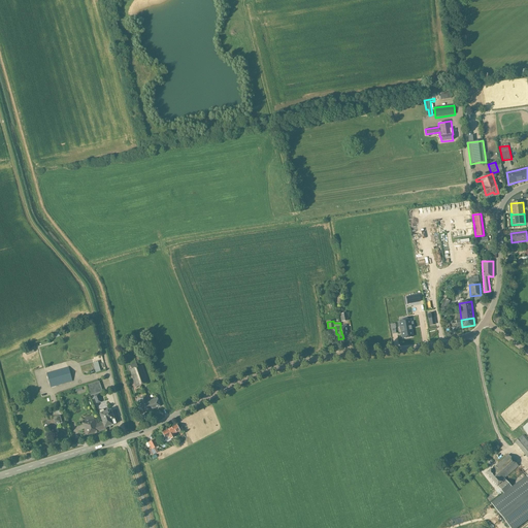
[(403,341),(413,339),(410,322),(400,324),(403,341)]
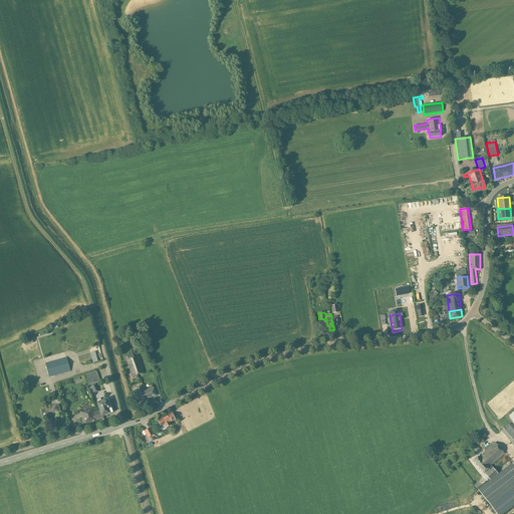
[(336,317),(331,317),(331,322),(332,322),(332,325),(333,325),(334,329),(329,330),(330,334),(338,333),(336,317)]
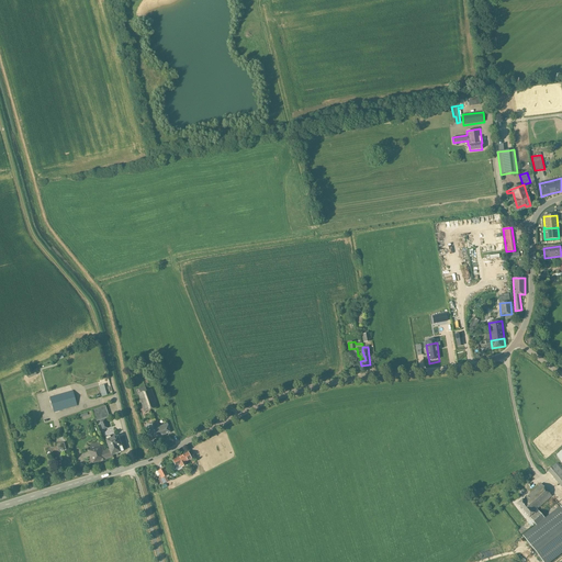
[(30,379),(37,375),(35,370),(27,374),(30,379)]
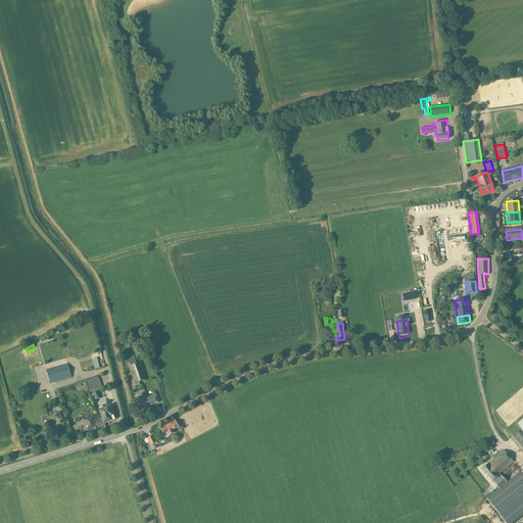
[(141,362),(135,364),(141,381),(147,380),(141,362)]
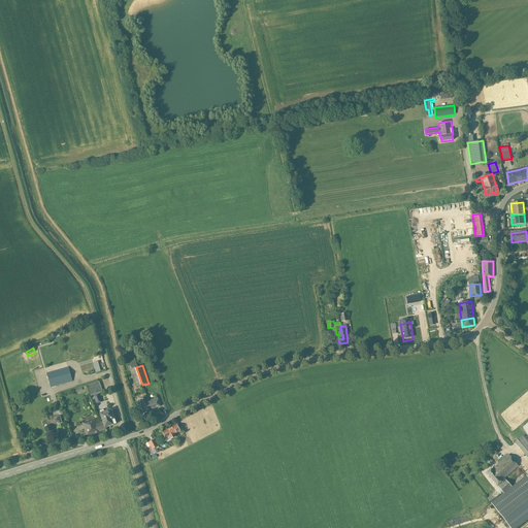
[(47,373),(52,388),(67,384),(66,382),(71,381),(68,367),(47,373)]
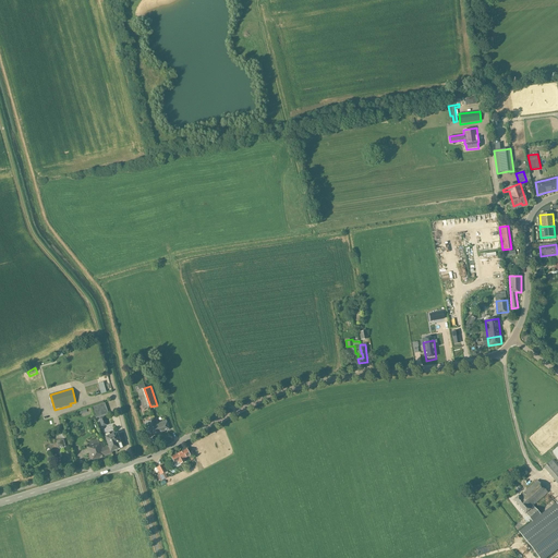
[(150,407),(144,388),(136,391),(143,409),(150,407)]
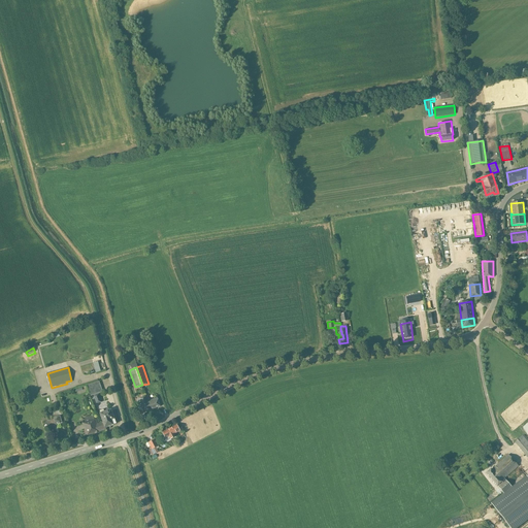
[(99,382),(89,386),(92,395),(102,392),(99,382)]
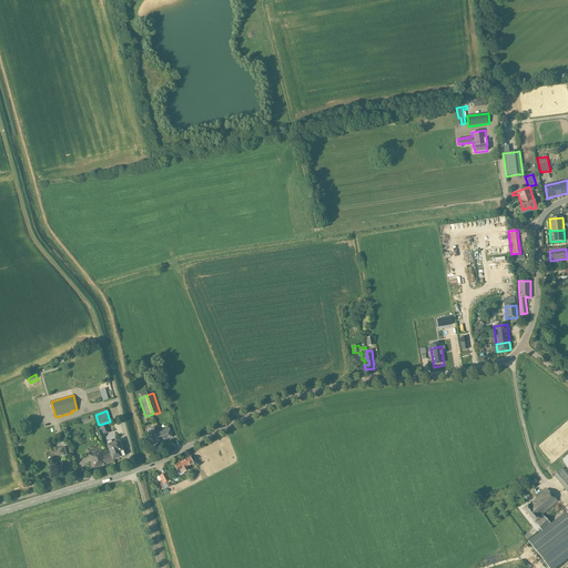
[(109,433),(107,425),(100,427),(102,435),(109,433)]
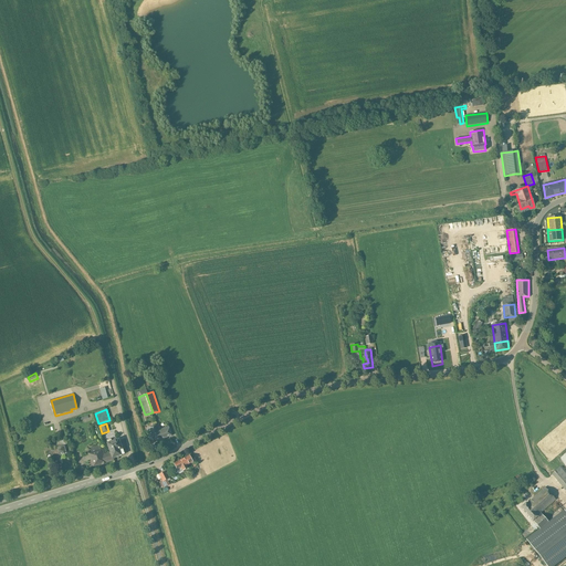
[(158,425),(155,426),(156,430),(157,429),(159,435),(160,439),(173,436),(169,426),(160,429),(158,425)]
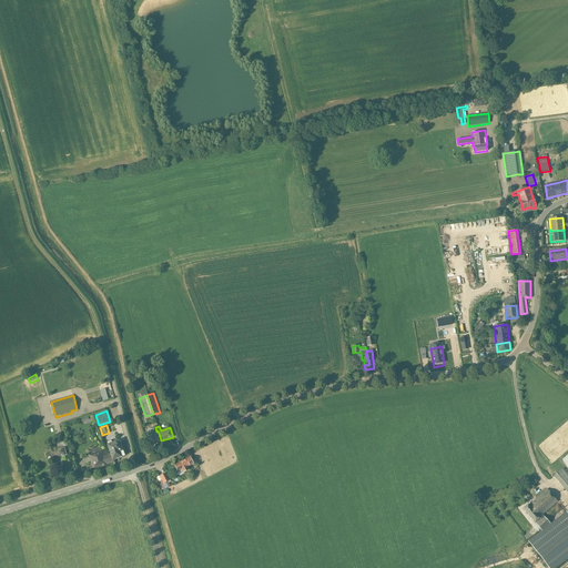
[(156,432),(155,427),(148,429),(152,444),(155,443),(161,440),(160,436),(158,430),(156,432)]
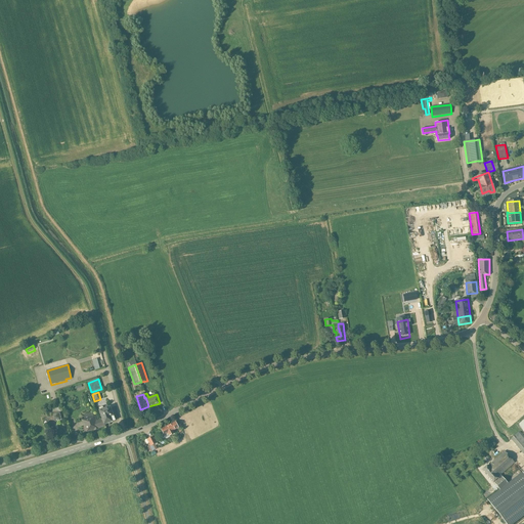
[(111,406),(99,410),(102,420),(104,425),(113,422),(111,418),(114,417),(111,408),(111,406)]
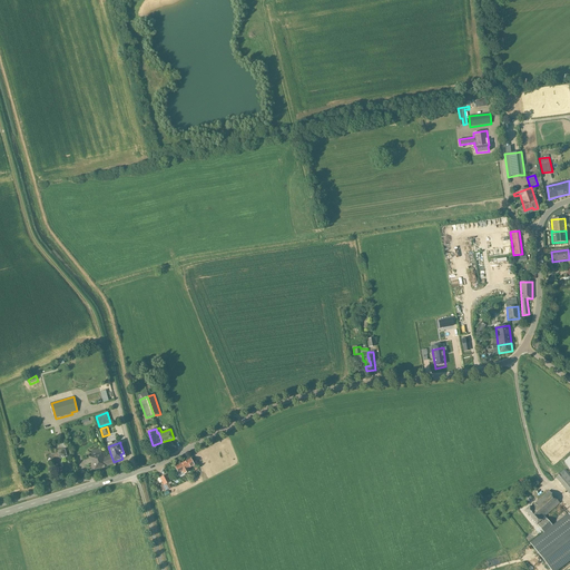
[(59,453),(52,455),(57,470),(61,468),(59,461),(60,461),(60,460),(67,458),(65,450),(58,452),(59,453)]
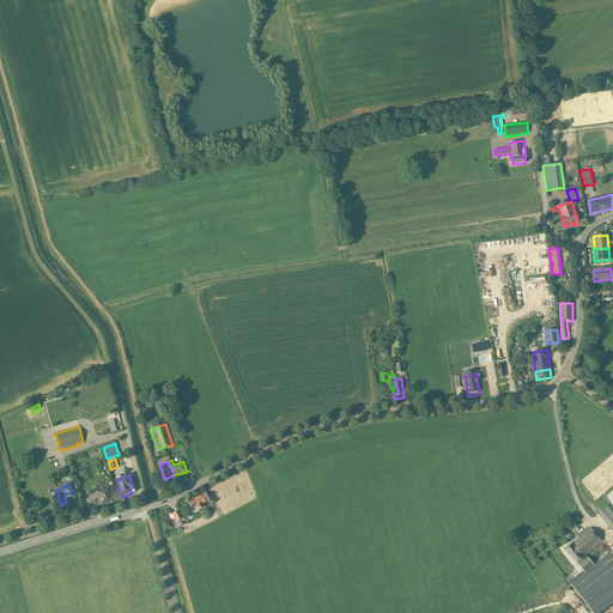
[(110,487),(96,492),(98,498),(101,498),(102,504),(114,499),(114,502),(122,499),(122,497),(120,491),(111,493),(110,487)]
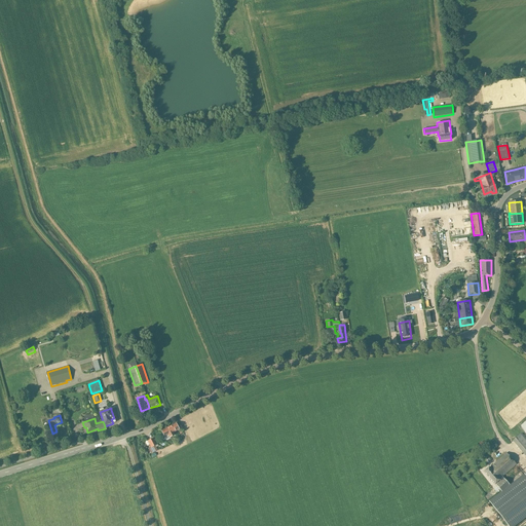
[(164,437),(168,435),(170,438),(175,435),(174,433),(179,429),(176,423),(161,430),(164,437)]
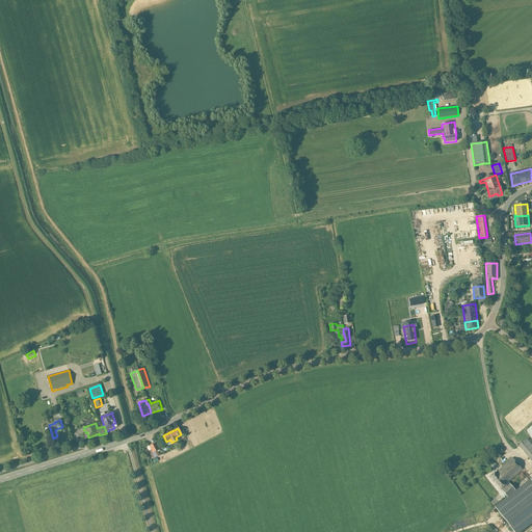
[(531,443),(528,437),(519,446),(531,461),(531,443)]
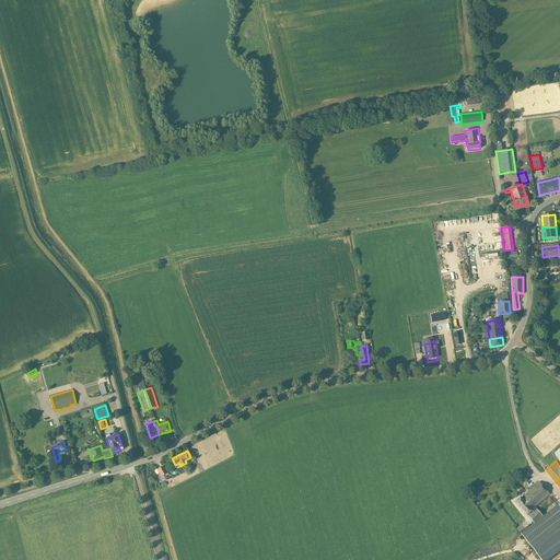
[(167,474),(163,466),(163,467),(158,469),(161,476),(158,477),(161,483),(165,481),(167,480),(165,475),(167,474)]
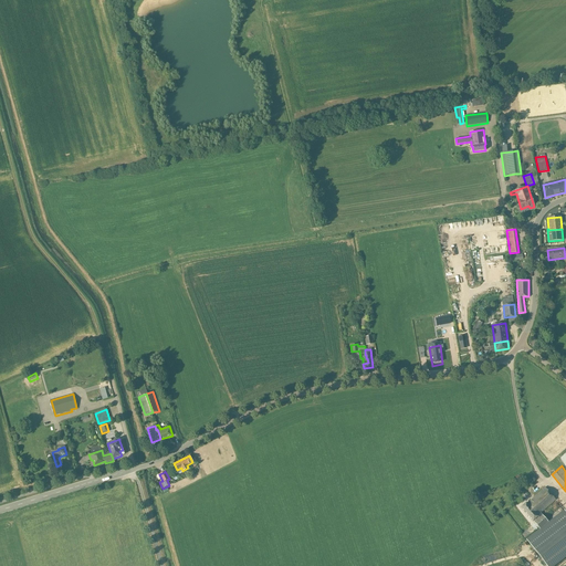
[(535,496),(526,503),(521,507),(533,521),(537,516),(538,517),(534,522),(540,528),(535,532),(526,540),(546,565),(554,565),(565,556),(565,512),(564,510),(548,522),(546,519),(542,515),(543,514),(541,513),(542,512),(556,500),(545,486),(535,496)]
